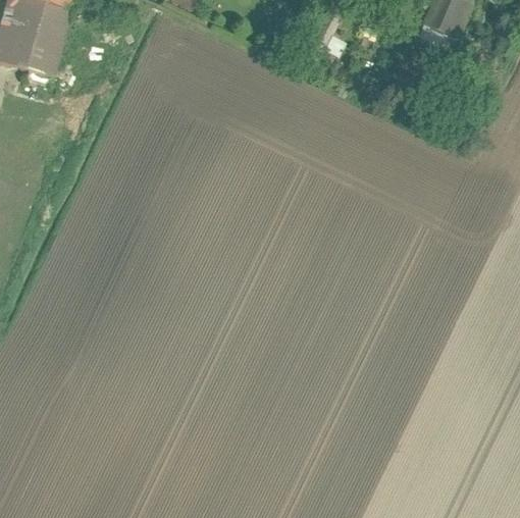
[(6,0),(0,27),(0,62),(53,75),(70,6),(45,0),(6,0)]
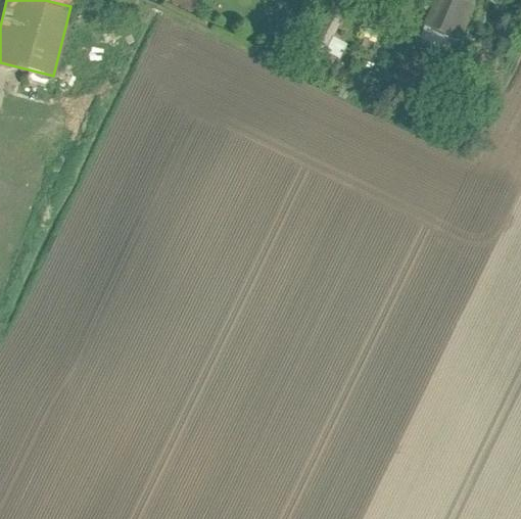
[(172,0),(172,2),(194,9),(197,0),(172,0)]
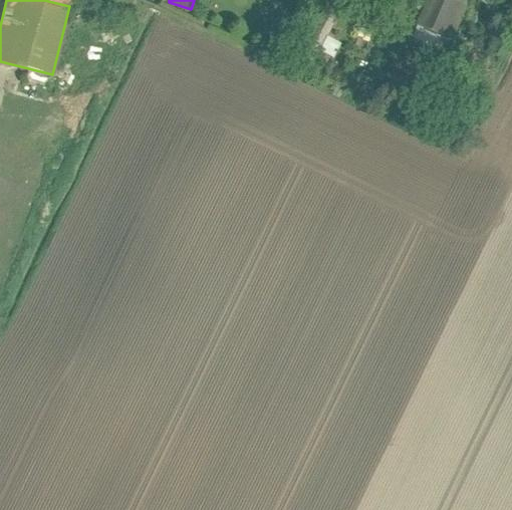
[(424,0),(415,23),(451,37),(466,0),(424,0)]
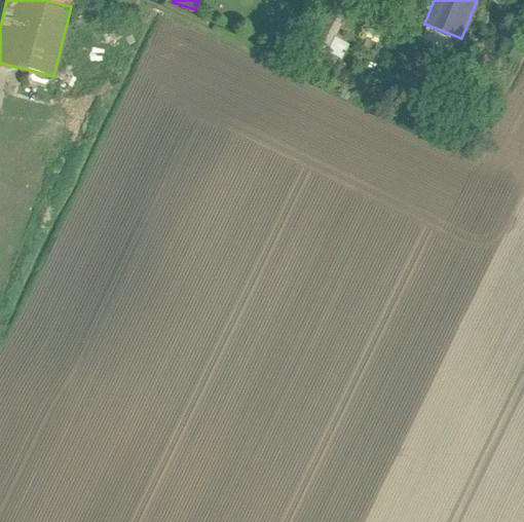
[(304,53),(319,60),(323,49),(337,56),(343,42),(330,36),(338,17),(324,11),(304,53)]
